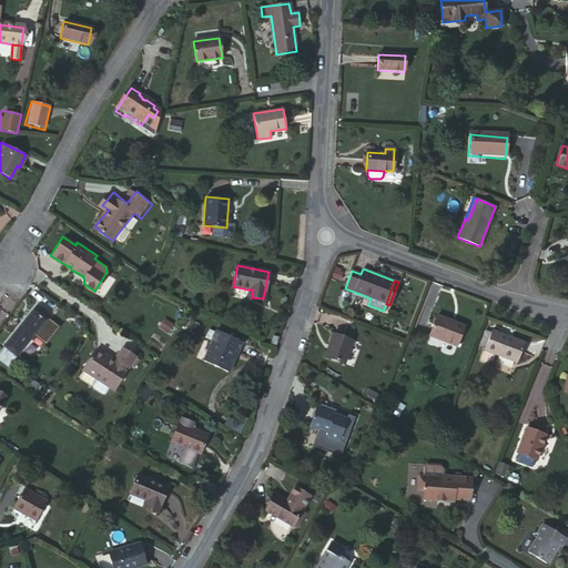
[(371,298),(363,295),(361,303),(368,305),(371,298)]
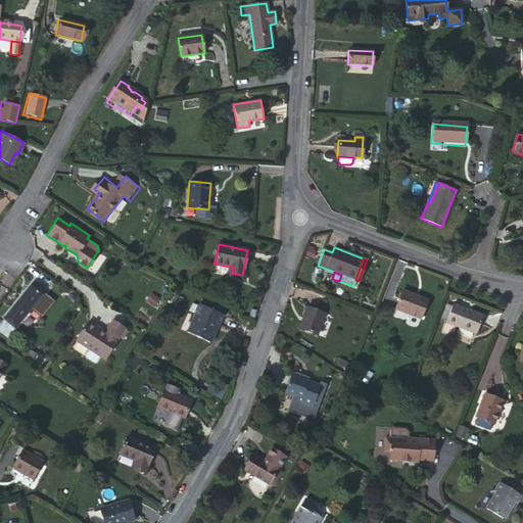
[(34,282),(0,324),(0,326),(10,335),(45,291),(34,282)]
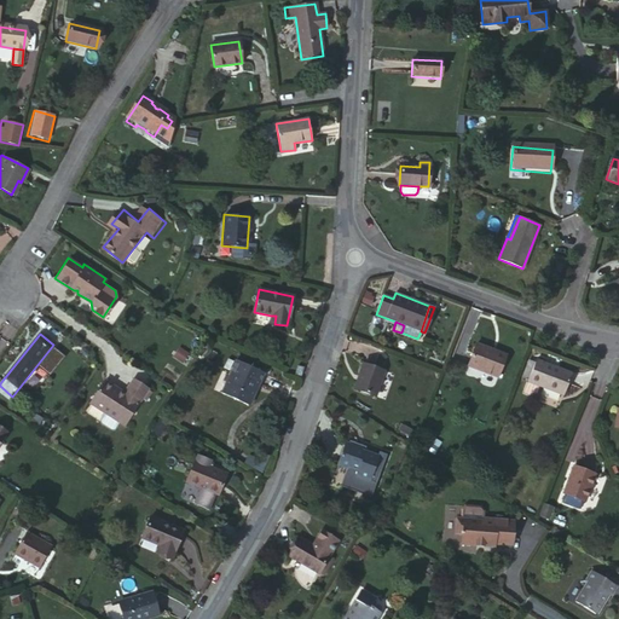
[(504,356),(474,345),(466,366),(496,377),(504,356)]
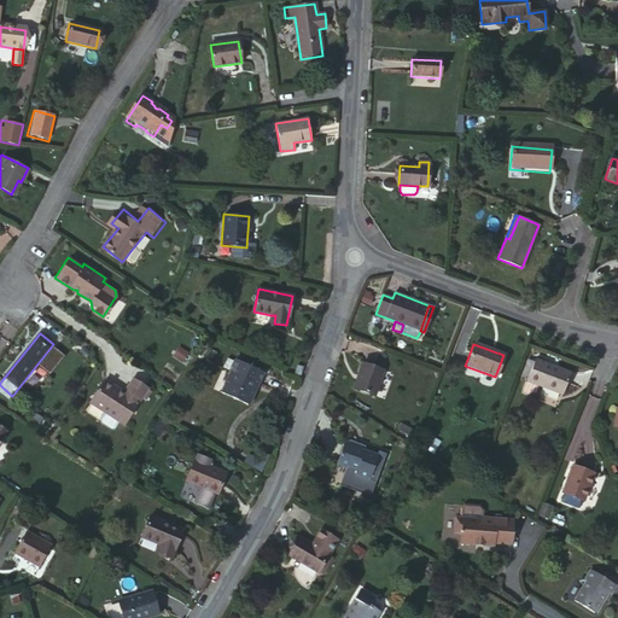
[(192,350),(186,347),(180,356),(186,360),(192,350)]
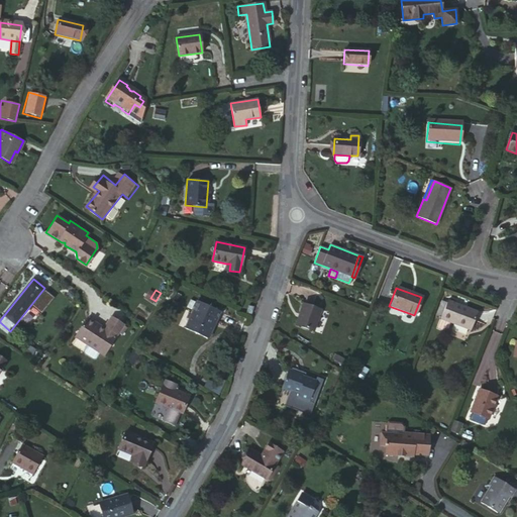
[(222,312),(197,301),(192,311),(195,313),(187,329),(207,338),(215,321),(217,322),(222,312)]
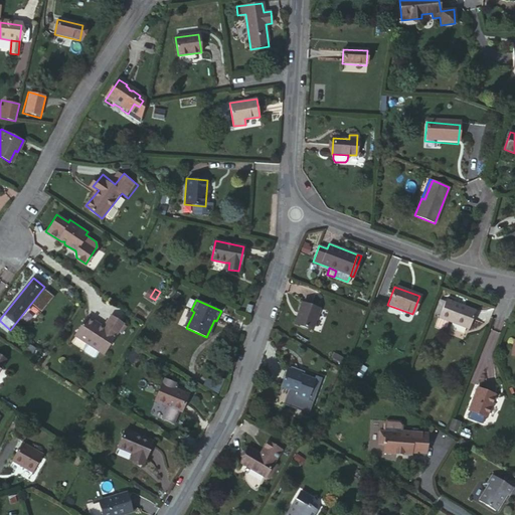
[(447,300),(446,302),(441,316),(440,317),(447,320),(448,318),(469,326),(475,311),(447,300)]
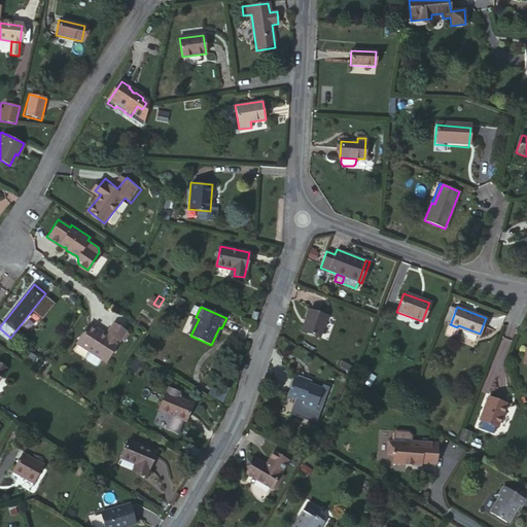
[(451,323),(456,309),(450,308),(446,321),(451,323)]
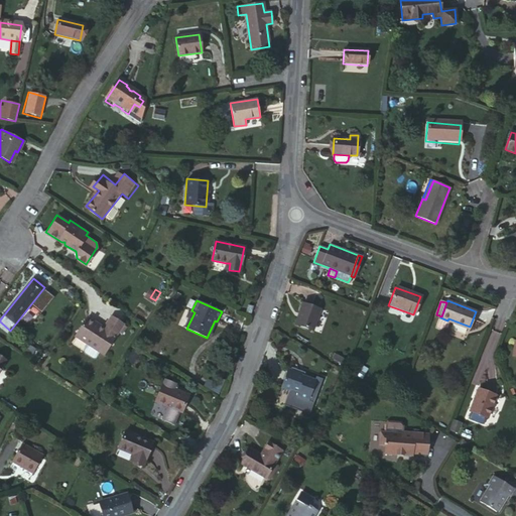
[(319,309),(303,302),(295,325),(311,331),(319,309)]
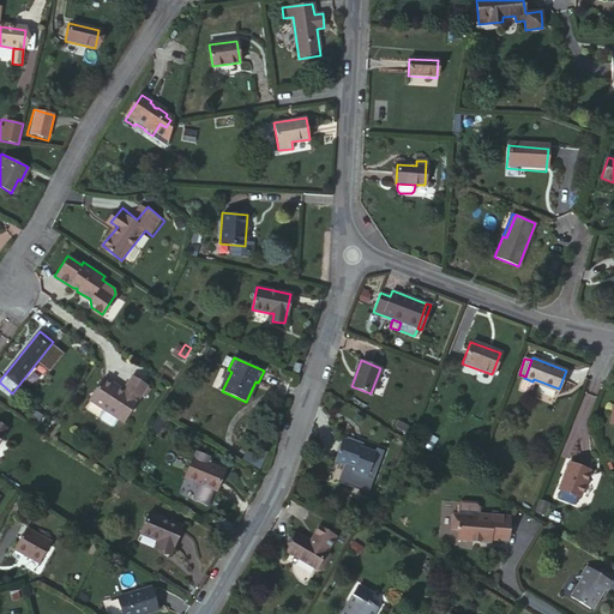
[(103,375),(89,399),(103,409),(98,416),(100,419),(110,426),(113,425),(118,419),(122,421),(146,384),(132,374),(121,391),(113,385),(114,383),(103,375)]
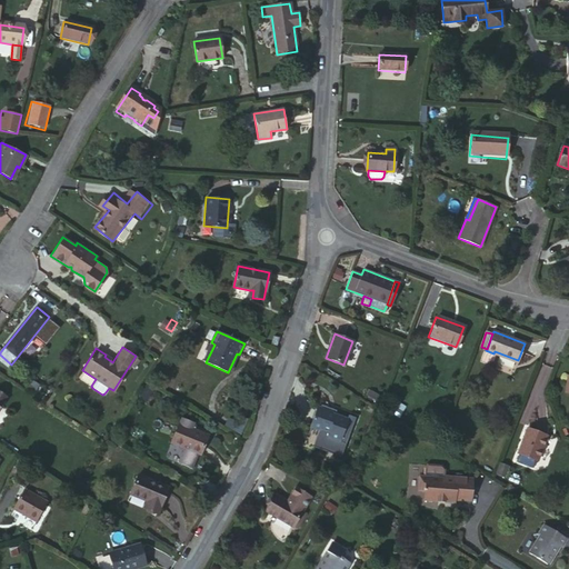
[(493,353),(486,350),(481,361),(490,365),(493,363),(497,355),(493,353)]
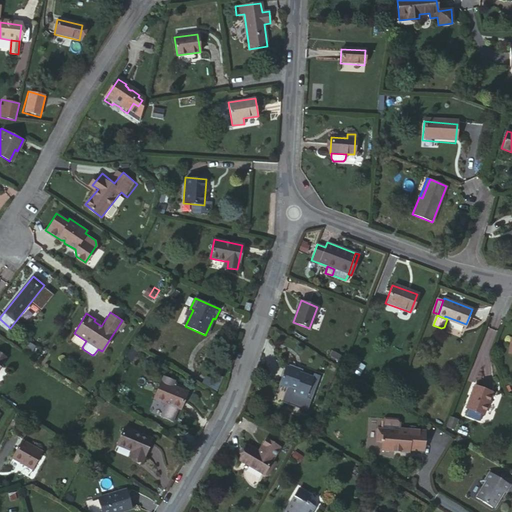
[(465,327),(466,324),(445,316),(444,318),(447,319),(465,327)]
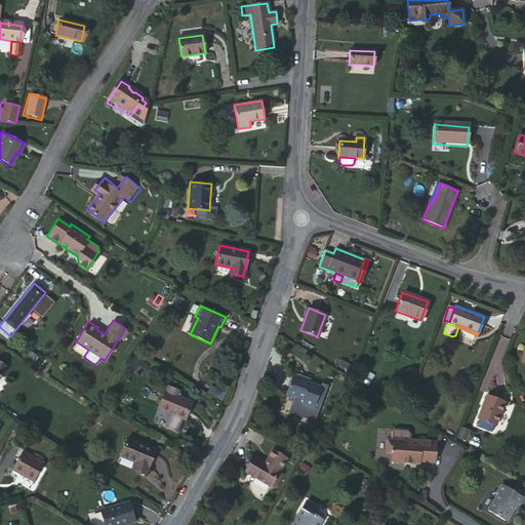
[(303,378),(292,374),(285,394),(303,401),(301,404),(313,408),(321,387),(301,380),(303,378)]
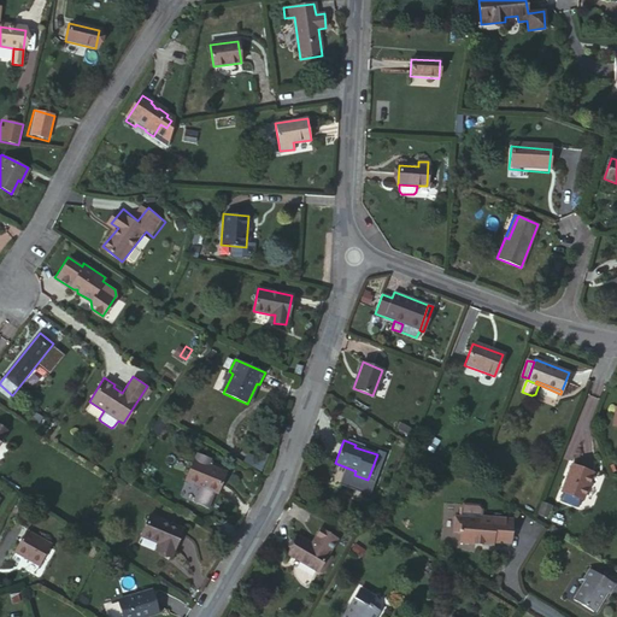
[(227,472),(197,460),(187,481),(218,494),(227,472)]
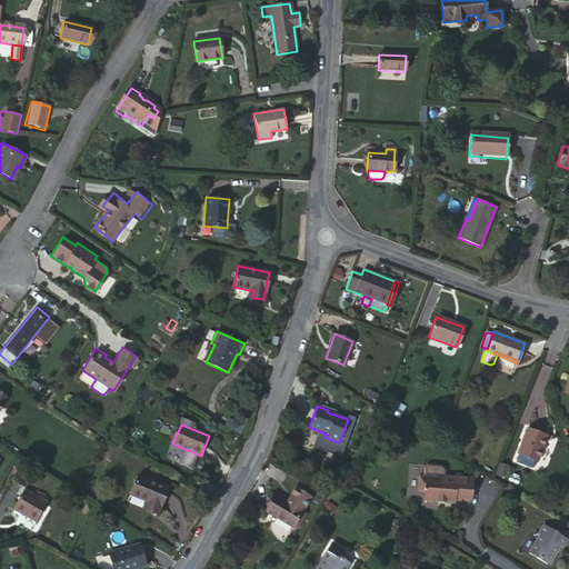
[(547,436),(527,428),(517,452),(518,452),(516,458),(517,461),(530,467),(532,466),(535,460),(536,460),(547,436)]
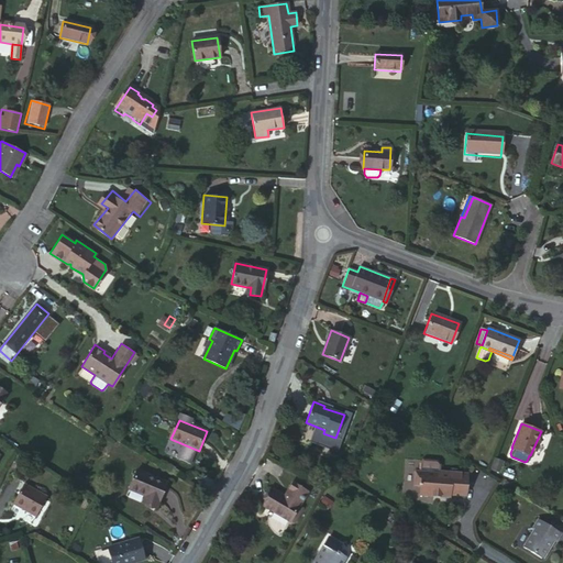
[(131,488),(147,494),(151,495),(148,499),(159,504),(169,481),(139,468),(131,488)]
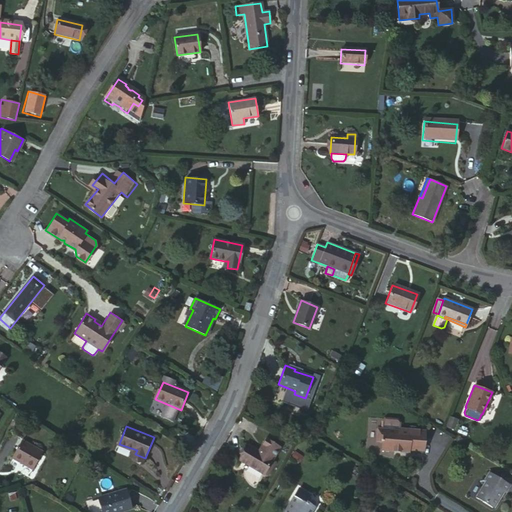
[(382,449),(403,453),(404,447),(409,449),(408,451),(423,453),(426,435),(420,434),(420,432),(401,430),(401,431),(379,428),(376,441),(383,442),(382,449)]
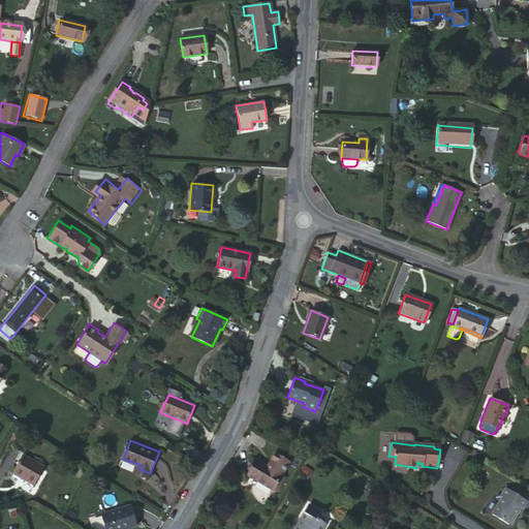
[(254,460),(245,474),(270,489),(270,488),(278,474),(279,472),(286,461),(272,453),(265,465),(254,460)]
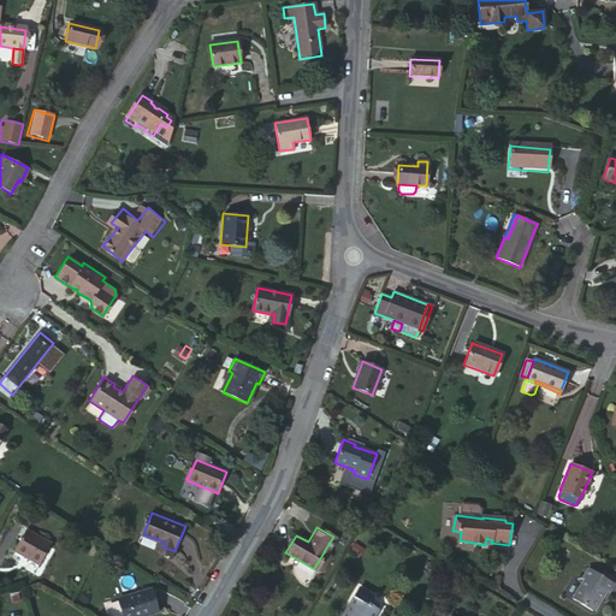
[(54,540),(29,528),(18,549),(42,562),(54,540)]
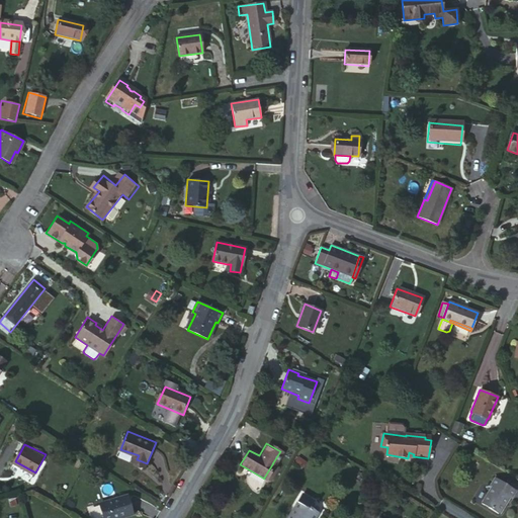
[(139,455),(136,454),(133,460),(146,465),(147,463),(137,459),(139,455)]
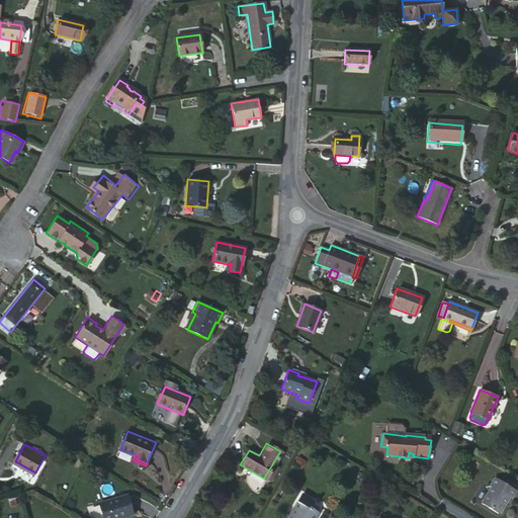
[(272,464),(264,478),(268,480),(276,466),(272,464)]
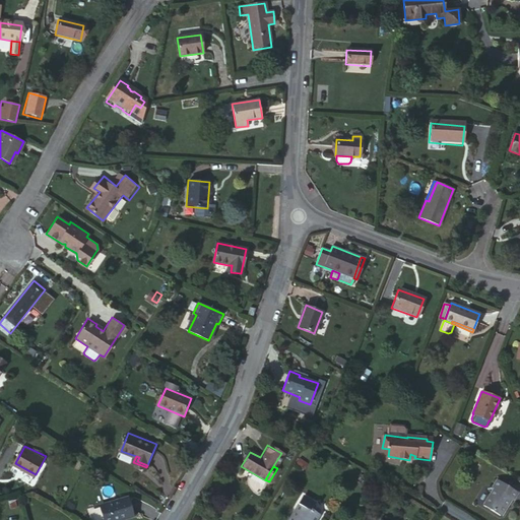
[(260,490),(264,483),(252,474),(248,480),(260,490)]
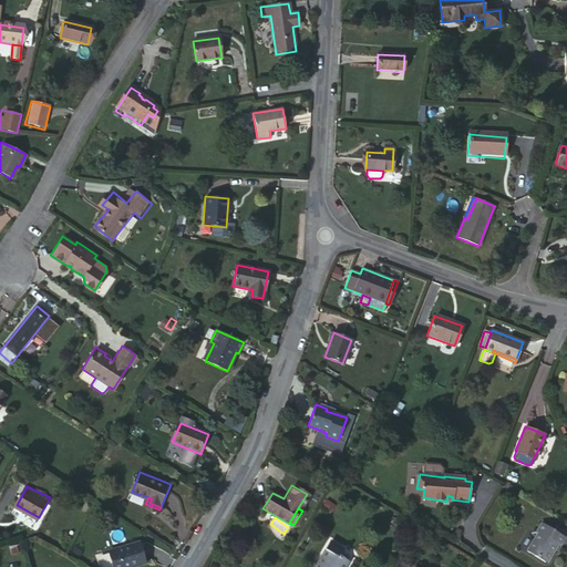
[(564,537),(540,523),(535,532),(537,533),(525,552),(543,563),(546,562),(550,554),(550,550),(555,544),(558,545),(564,537)]
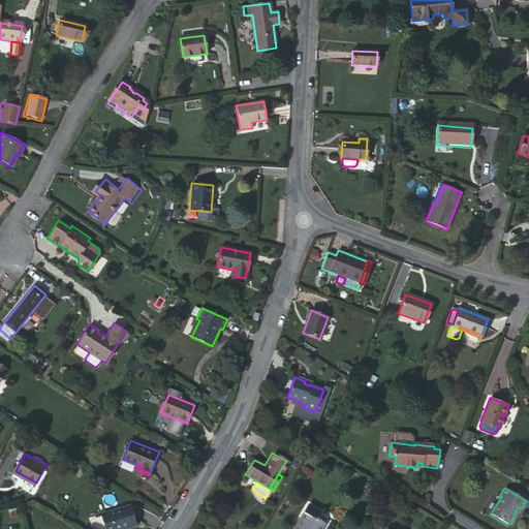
[(324,528),(325,528),(317,523),(314,521),(319,512),(308,505),(296,526),(296,527),(293,528),(324,528)]
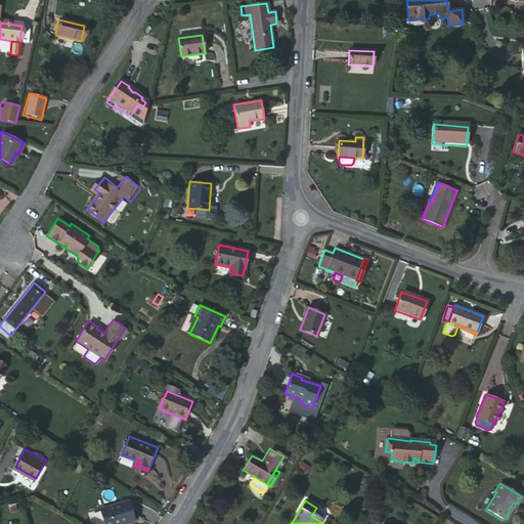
[(117,510),(104,512),(106,523),(130,523),(138,523),(133,504),(116,507),(117,510)]
